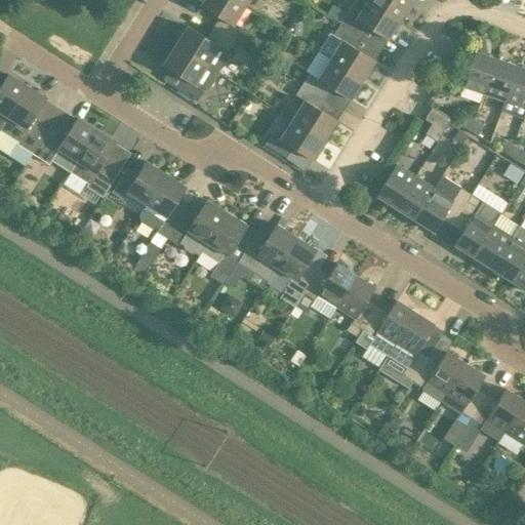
[(241,31),(232,26),(244,6),(235,0),(202,0),(200,5),(218,17),(212,28),(234,41),(241,31)]
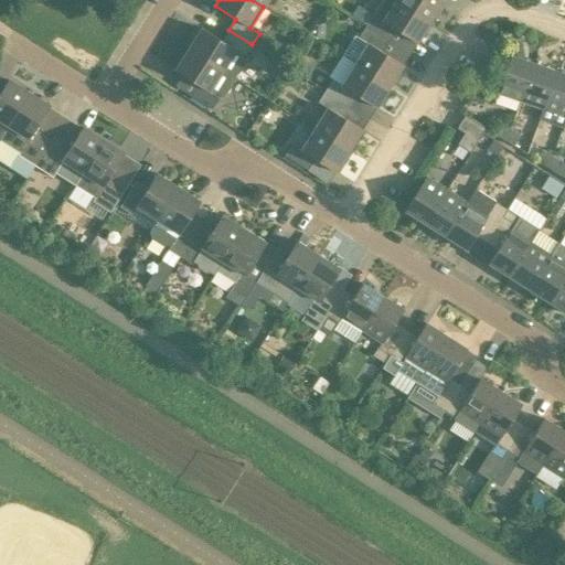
[(381,0),(365,27),(388,41),(396,30),(416,43),(429,22),(409,9),(395,0),(381,0)]
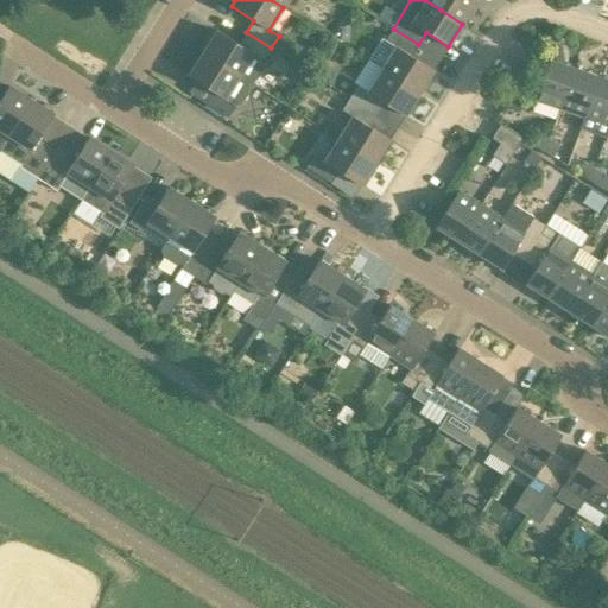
[(425,0),(462,24),(476,0),(475,0),(425,0)]
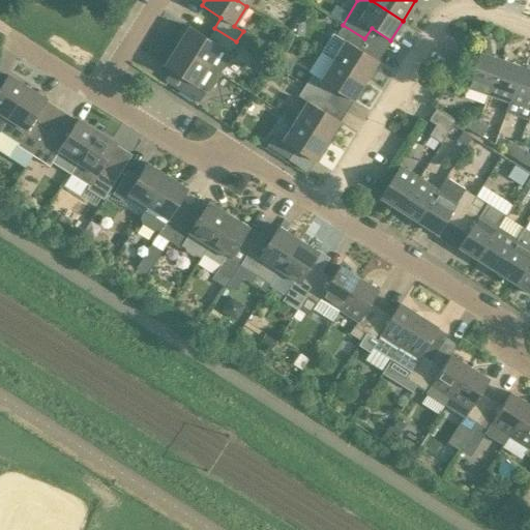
[(335,35),(345,40),(332,60),(364,81),(377,61),(358,49),(364,38),(343,25),(335,35)]
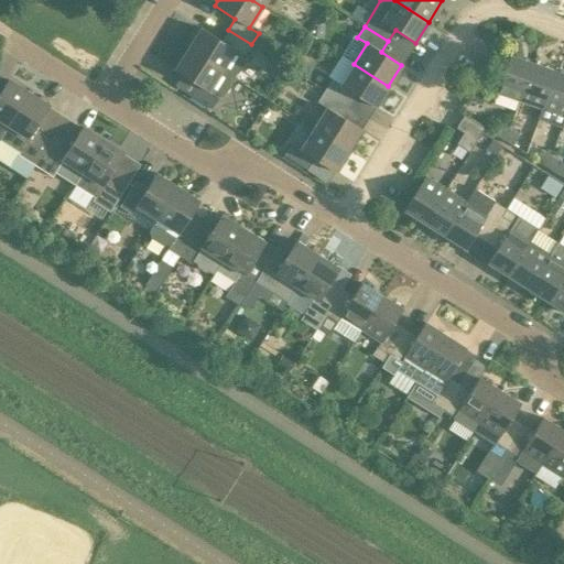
[(221,41),(201,28),(187,49),(221,71),(235,50),(245,56),(251,44),(228,30),(221,41)]
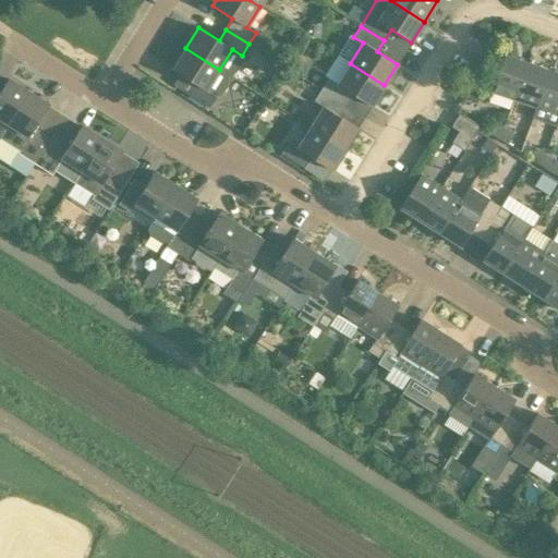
[(232,77),(219,70),(185,48),(172,68),(172,69),(192,82),(185,93),(208,108),(216,96),(221,96),(232,77)]
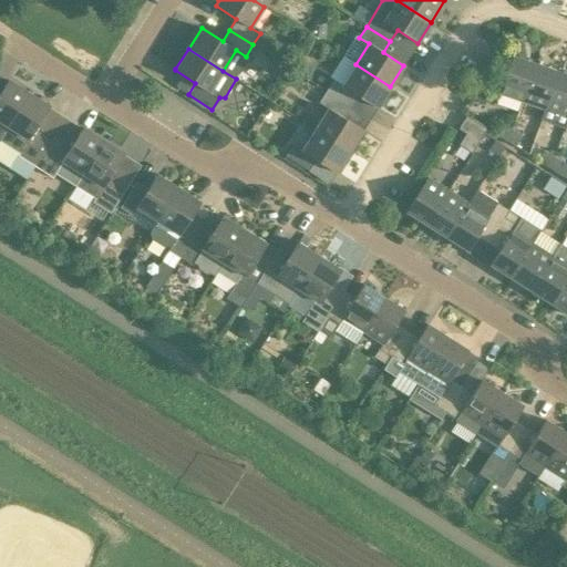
[(295,66),(308,75),(316,63),(301,55),(295,66)]
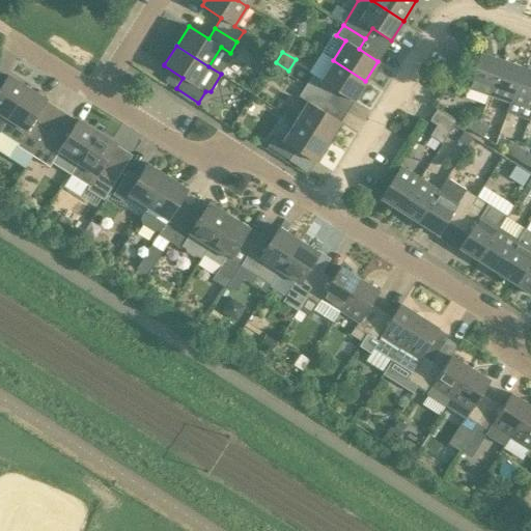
[(479,52),(467,87),(488,95),(501,59),(479,52)]
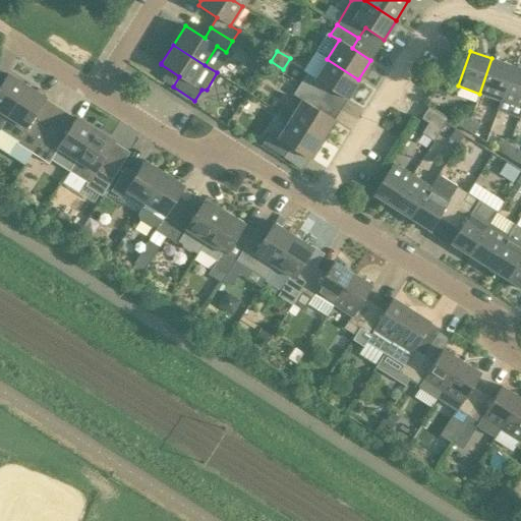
[(491,58),(479,94),(501,101),(513,66),(491,58)]
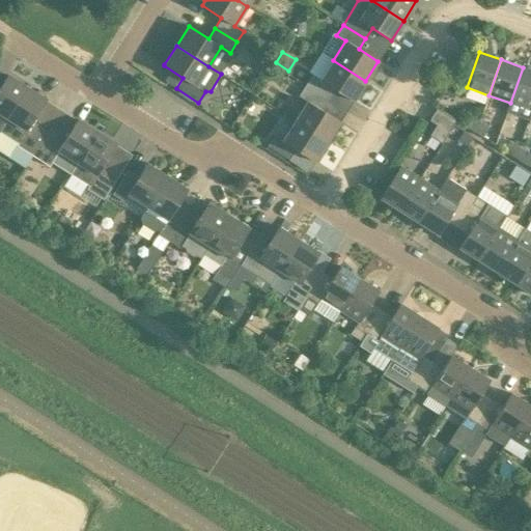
[(320,80),(312,75),(305,85),(327,100),(334,89),(353,101),(365,81),(333,60),(320,80)]
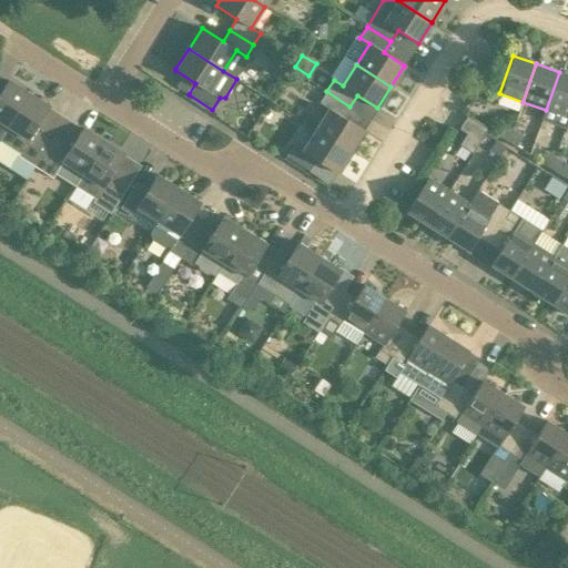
[(567,74),(559,72),(546,110),(567,118),(567,117),(567,74)]
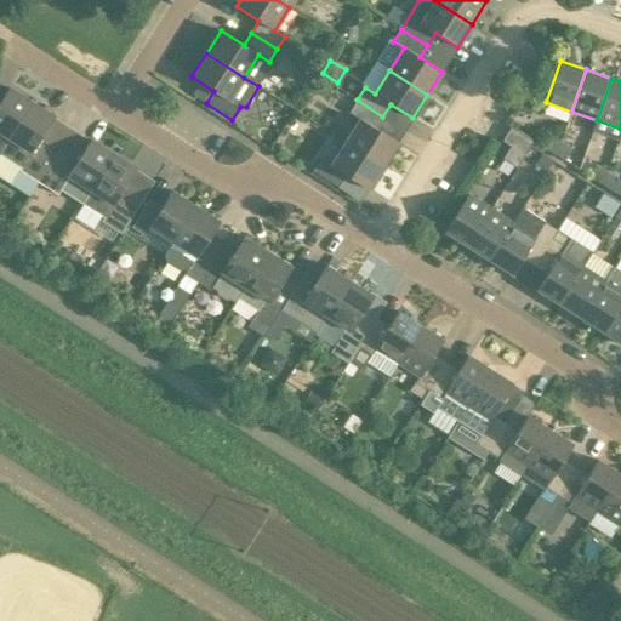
[(0,151),(32,102),(9,87),(0,100),(0,151)]
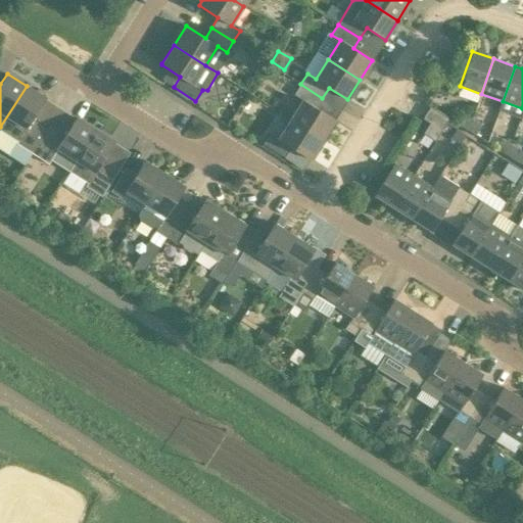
[(446,97),(454,85),(443,79),(435,90),(446,97)]
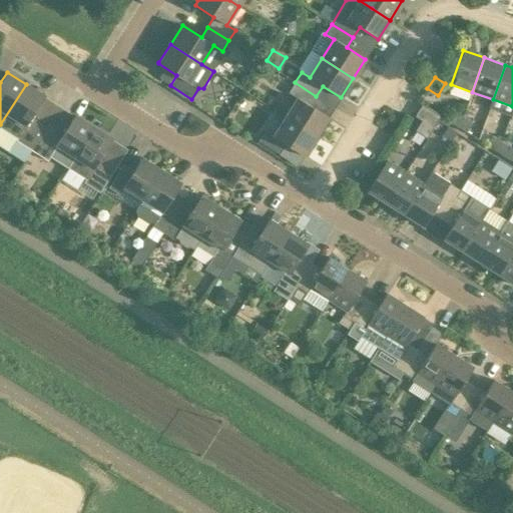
[(288,93),(297,98),(285,117),(316,137),(328,118),(310,106),(316,96),(295,82),(288,93)]
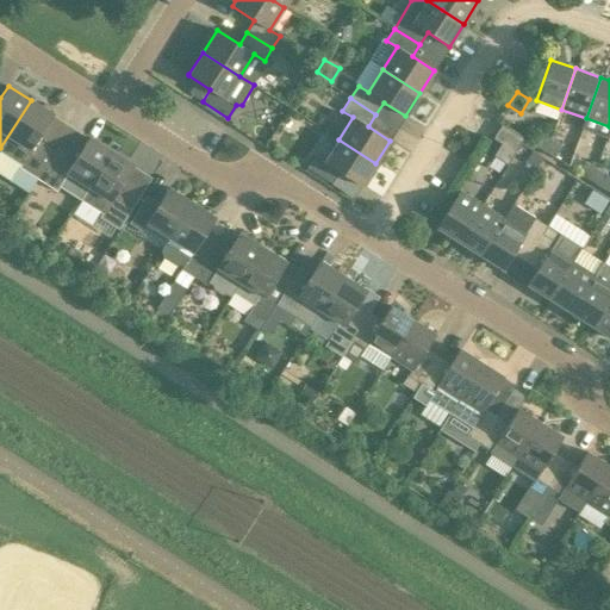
[(53,114),(31,100),(0,148),(0,150),(20,163),(18,167),(37,179),(63,136),(45,125),(53,114)]
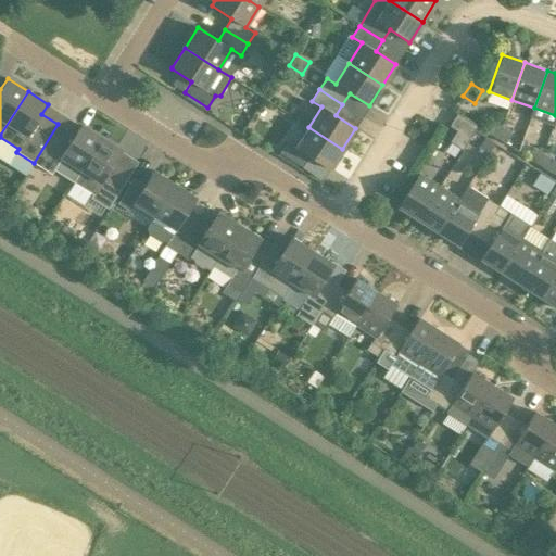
[(478,126),(457,113),(450,126),(457,130),(450,141),(463,150),(475,130),(477,127),(478,126)]
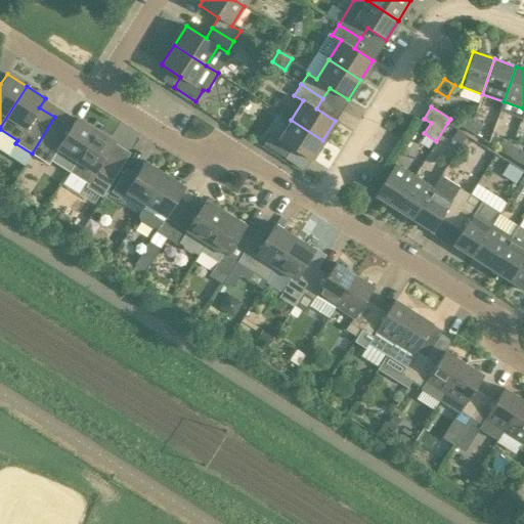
[(464,115),(457,125),(467,130),(473,121),(464,115)]
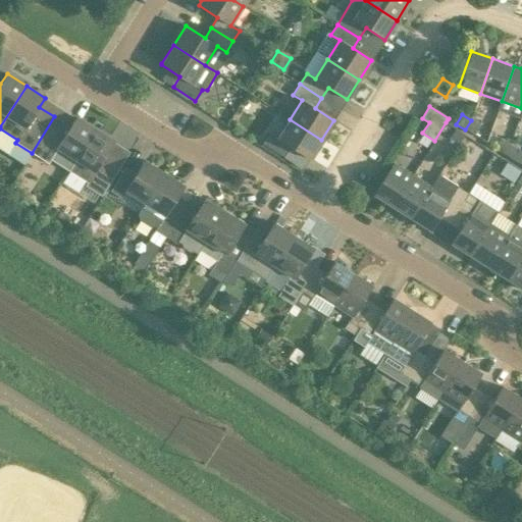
[(95,129),(75,117),(70,125),(54,116),(32,153),(48,163),(51,159),(69,170),(95,129)]
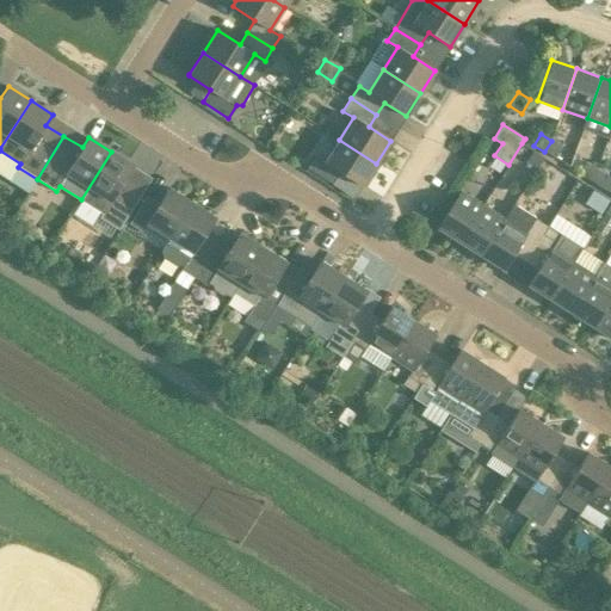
[(315,155),(307,168),(332,184),(340,172),(362,186),(376,164),(339,140),(325,161),(315,155)]
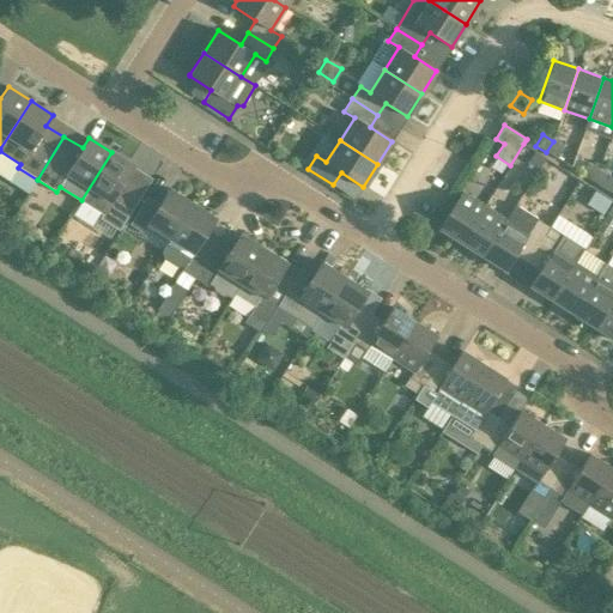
[(557,158),(563,147),(553,141),(546,152),(557,158)]
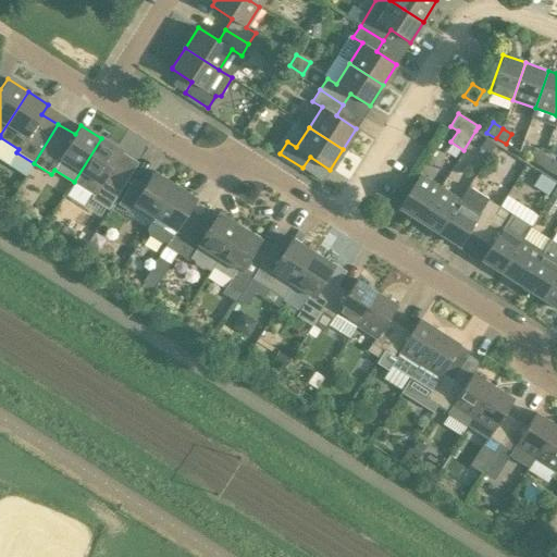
[(496,144),(486,137),(480,148),(490,155),(496,144)]
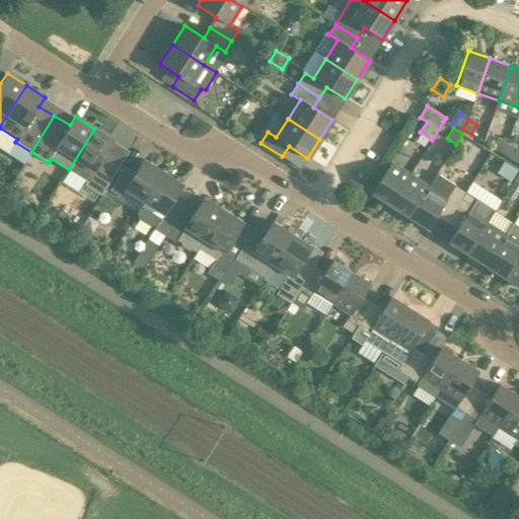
[(114,141),(94,129),(69,169),(87,180),(85,184),(101,195),(121,163),(104,154),(114,141)]
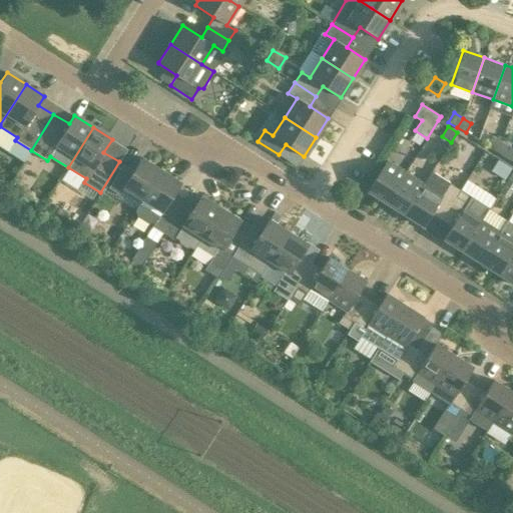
[(492,136),(486,145),(495,151),(500,141),(492,136)]
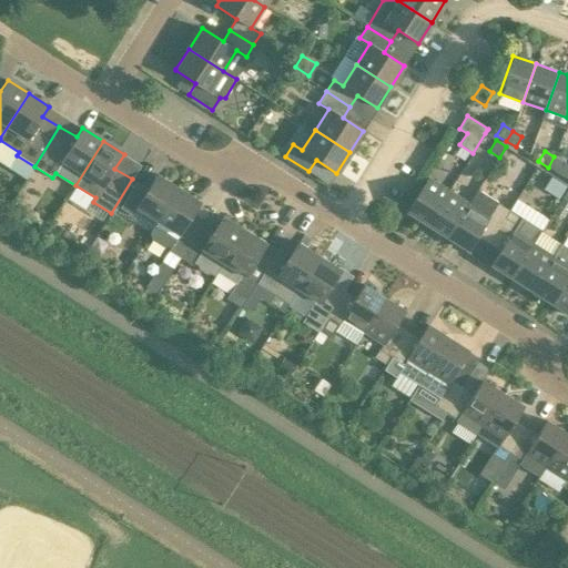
[(557,173),(564,163),(554,156),(548,168),(557,173)]
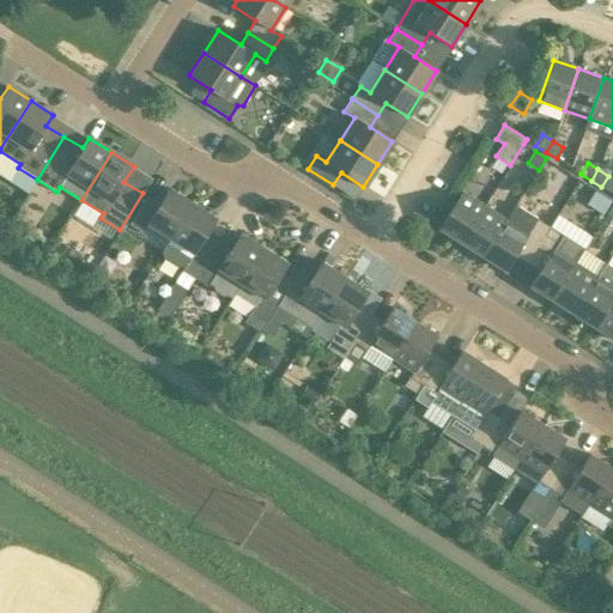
[(129,224),(141,232),(147,224),(170,238),(193,204),(169,188),(159,204),(147,196),(129,224)]
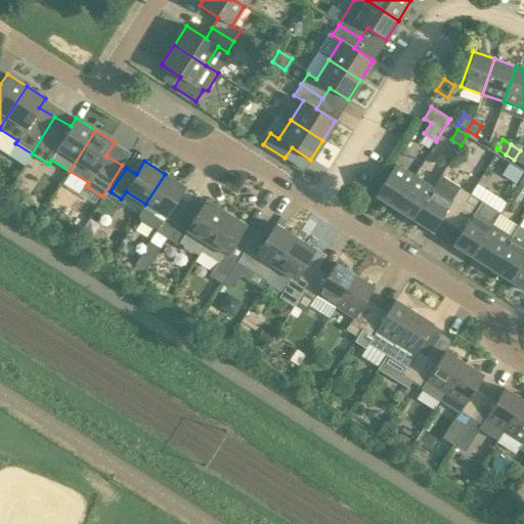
[(515,181),(522,171),(510,162),(501,172),(515,181)]
